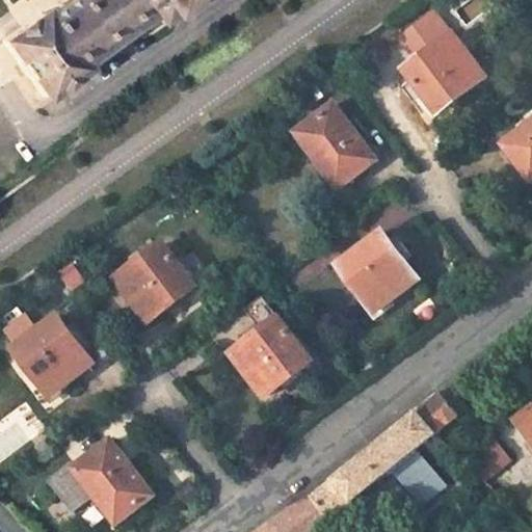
[(64,0),(44,16),(42,11),(3,41),(45,98),(83,70),(81,67),(151,18),(155,23),(167,14),(170,17),(192,0),(64,0)]
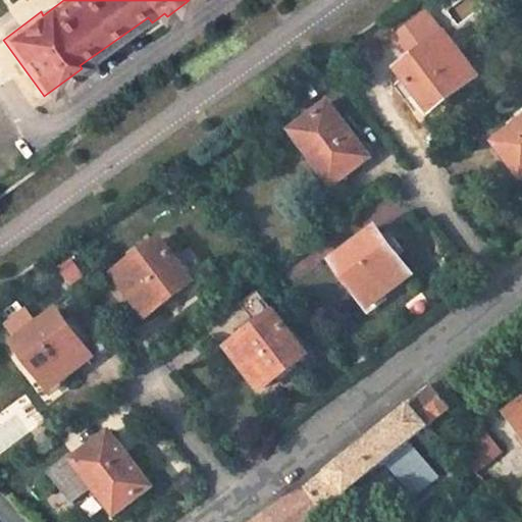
[(444,29),(400,63),(429,101),(473,66),(444,29)]
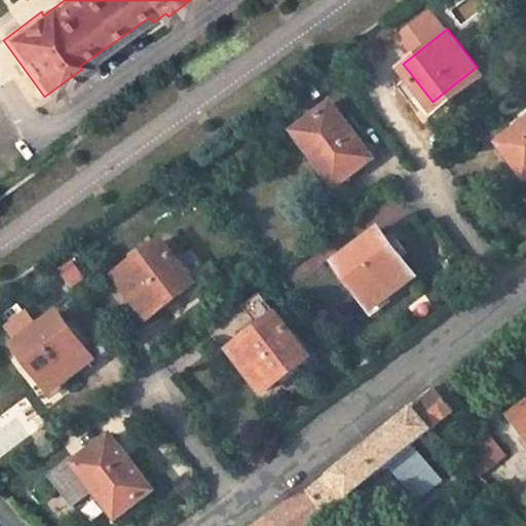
[(371,154),(330,102),(296,128),(336,182),(371,154)]
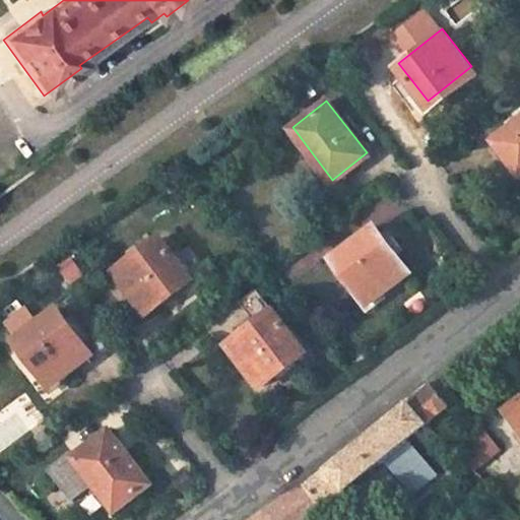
[(519,176),(519,119),(493,141),(519,177),(519,176)]
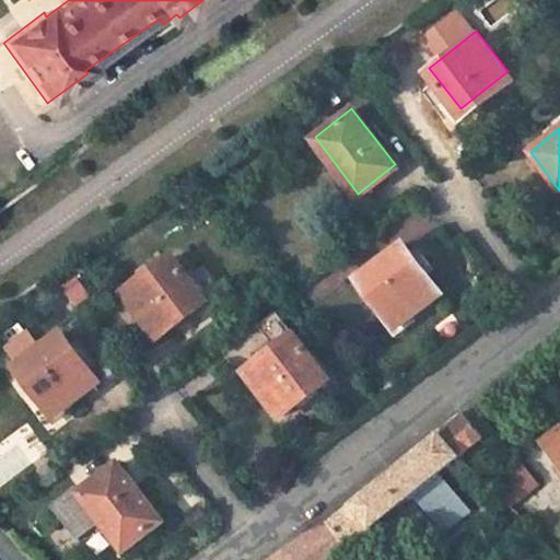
[(440,293),(403,245),(359,278),(396,326),(440,293)]
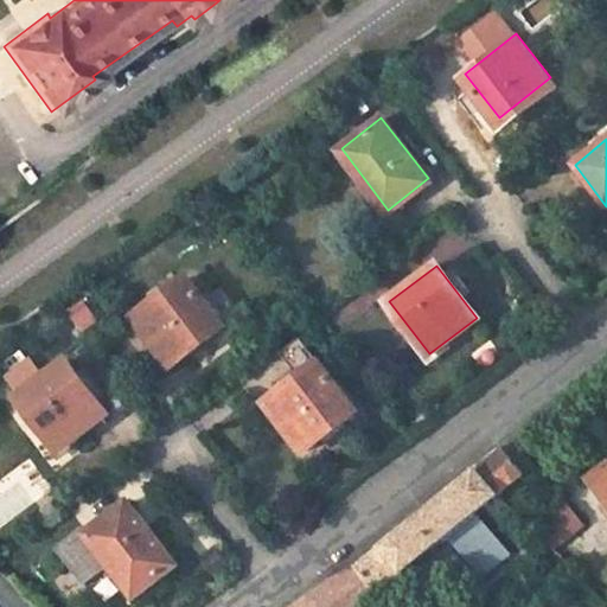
[(171,363),(222,324),(189,279),(138,317),(171,363)]
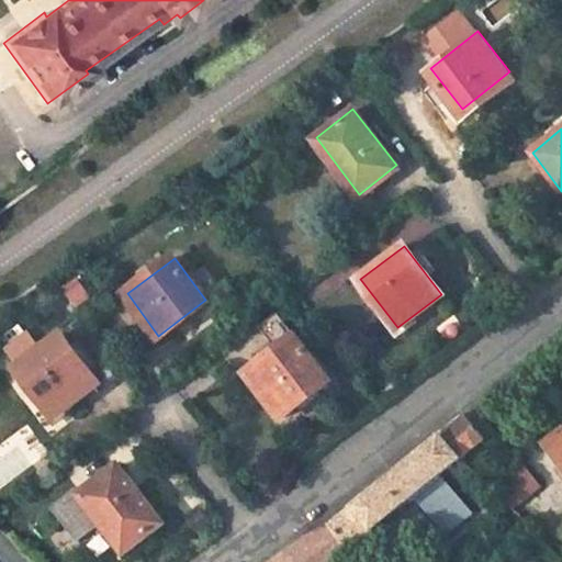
[(21,364),(20,367),(56,413),(99,380),(63,333),(42,349),(29,332),(8,348),(21,364)]
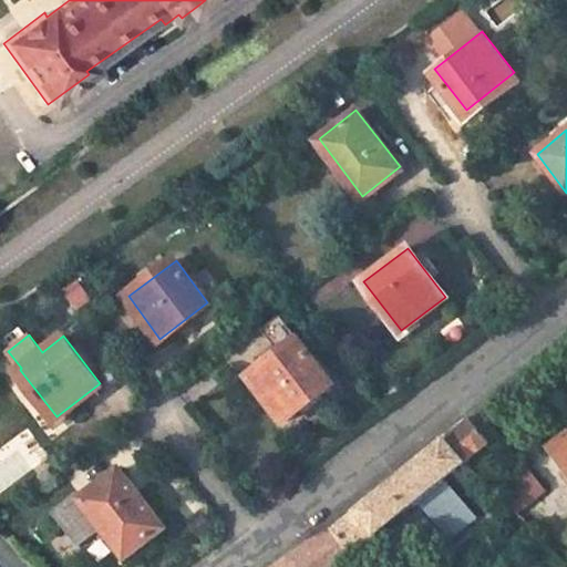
[(282,421),(331,384),(296,338),(247,375),(282,421)]
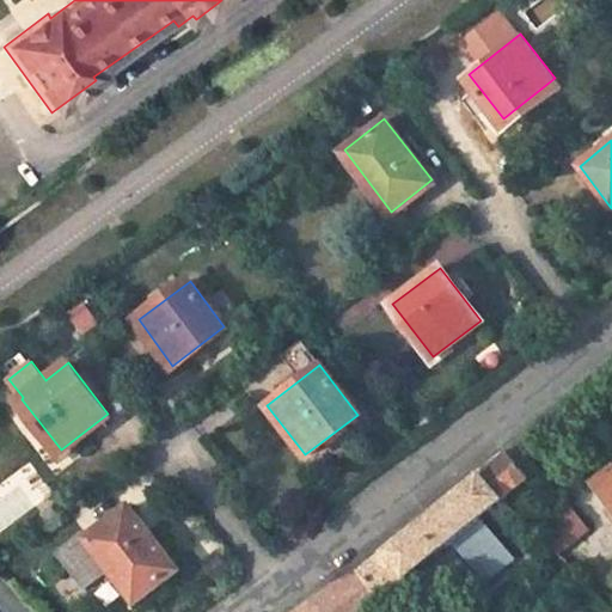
[(478,471),(499,496),(524,476),(503,451),(478,471)]
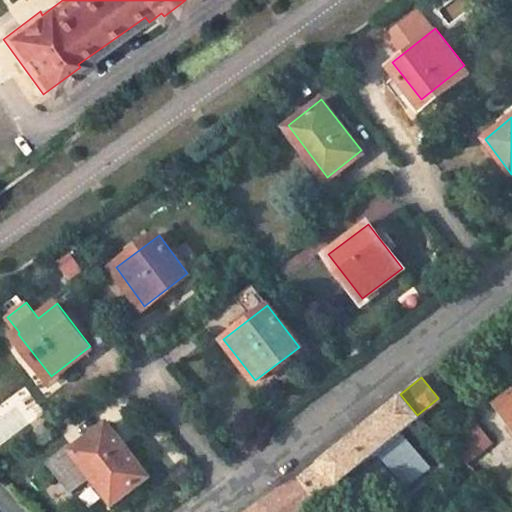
[(511,385),(490,401),(503,416),(511,409),(511,385)]
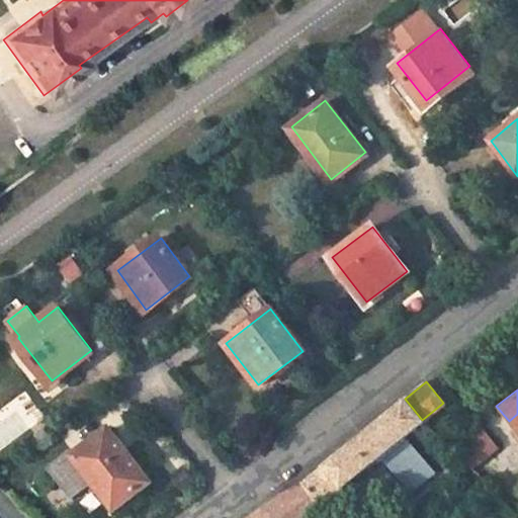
[(422,420),(405,399),(301,481),(319,502),(370,461),(401,501),(436,472),(405,433),(422,420)]
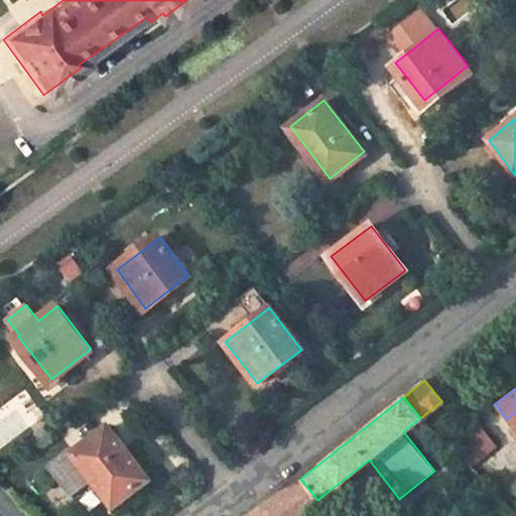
[(515,412),(507,419),(515,431),(515,412)]
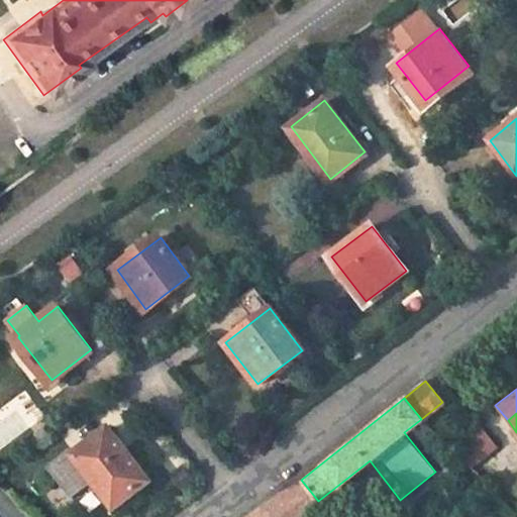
[(471,468),(499,447),(479,420),(450,441),(471,468)]
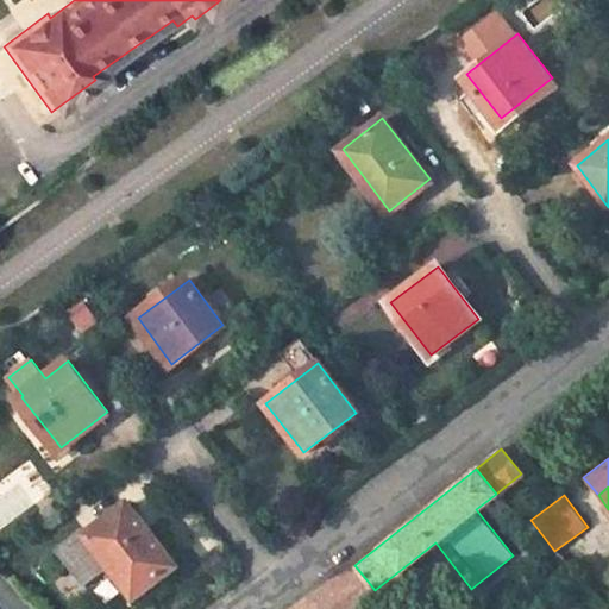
[(57,509),(50,500),(39,508),(46,518),(57,509)]
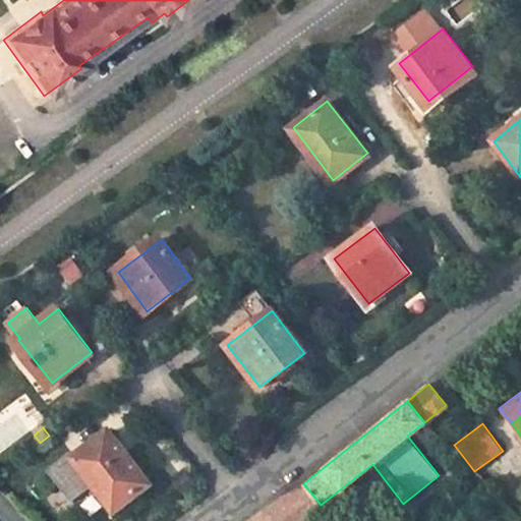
[(150,481),(109,428),(73,455),(69,450),(46,467),(70,500),(94,482),(114,509),(150,481)]
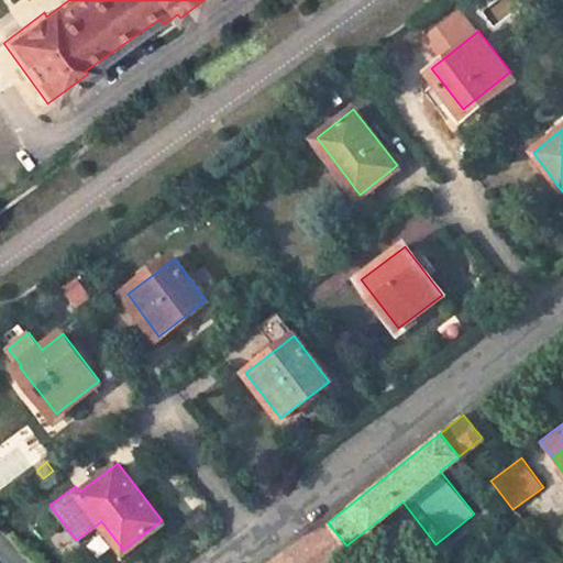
[(324,562),(346,545),(328,522),(318,528),(307,532),(290,544),(305,562),(324,562)]
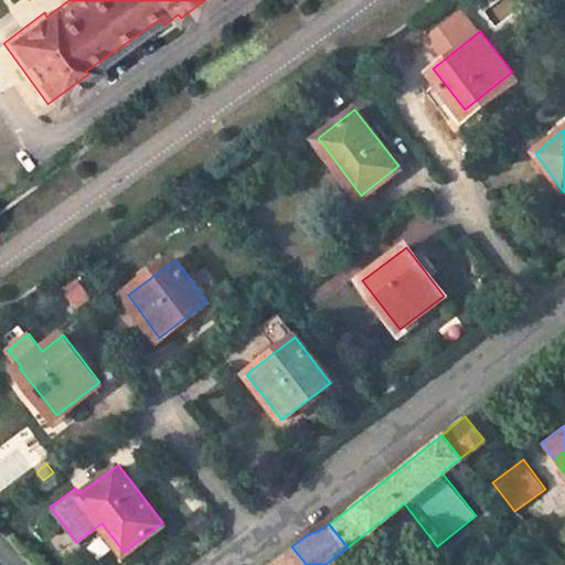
[(306,564),(291,546),(265,564),(306,564)]
